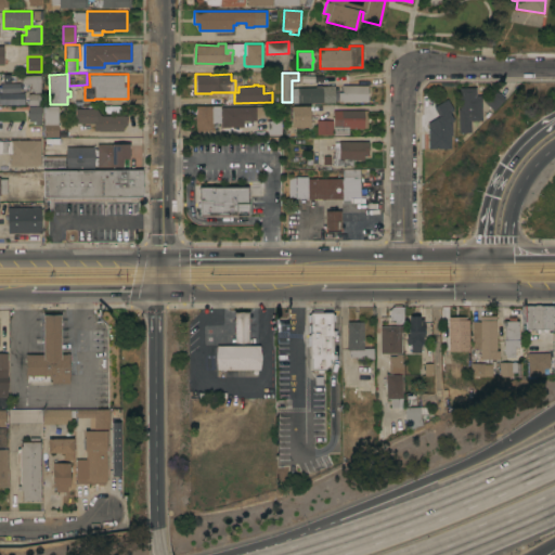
[(40,75),(41,92),(34,92),(34,91),(31,91),(31,84),(23,84),(22,75),(40,75)]
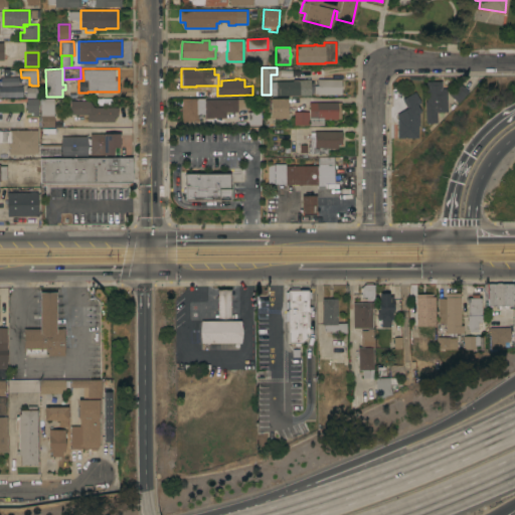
[(293,80),(293,79),(298,78),(298,79),(310,79),(311,95),(273,96),(272,88),(275,88),(275,81),(293,80)]
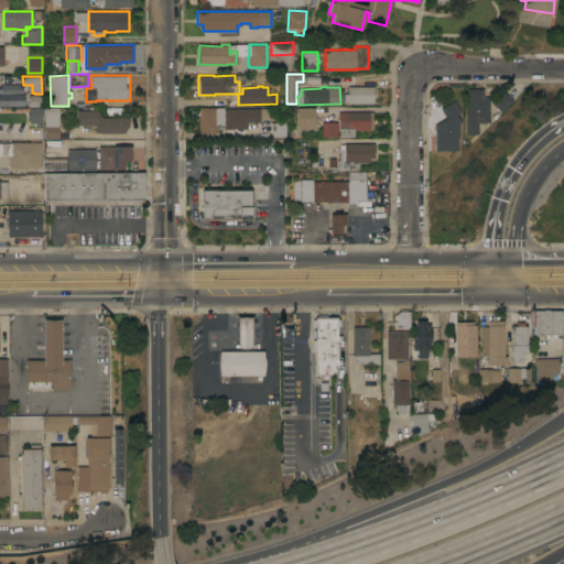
[(372,86),(372,102),(343,102),(343,94),(347,94),(347,86),(372,86)]
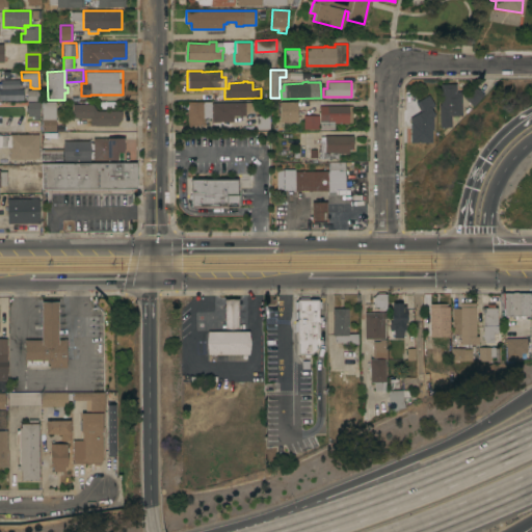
[(439,104),(441,104),(441,94),(441,84),(456,83),(456,91),(460,90),(461,115),(450,115),(451,127),(440,127),(439,104)]
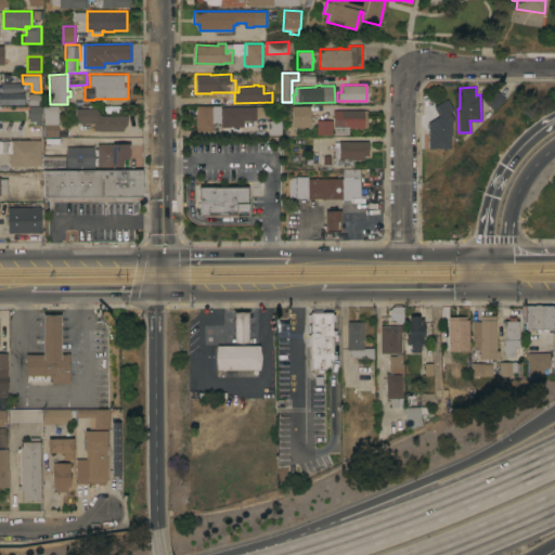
[(493,111),(483,101),(494,89),(504,99),(493,111)]
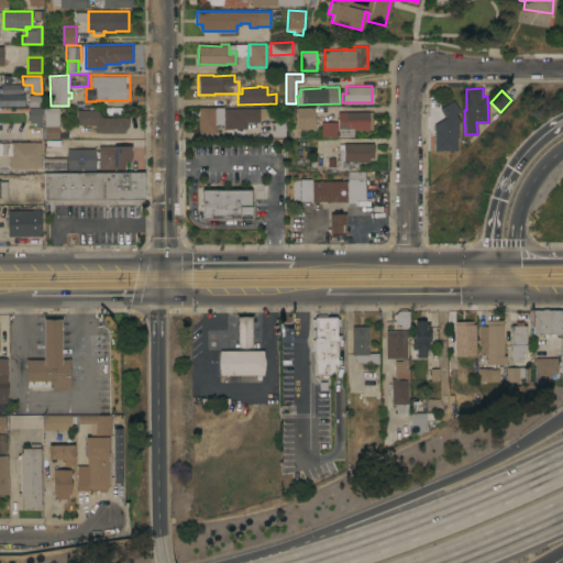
[(0,106),(0,94),(23,95),(23,107),(0,106)]
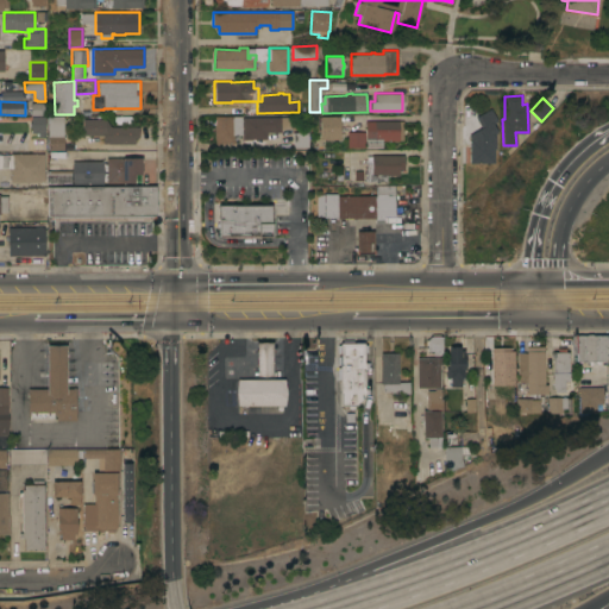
[(42,115),(42,104),(30,104),(29,114),(42,115)]
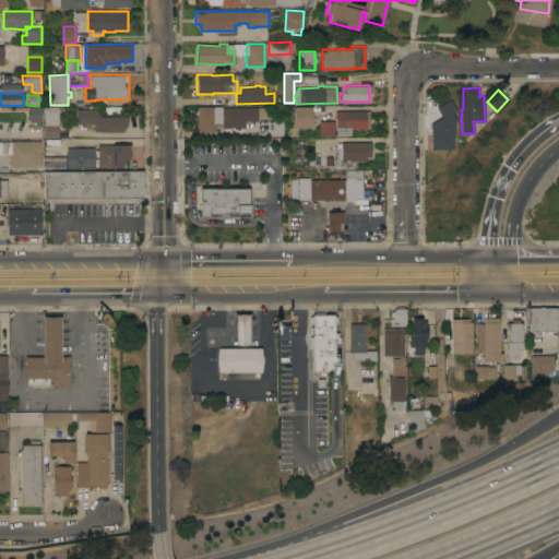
[(431,128),(432,128),(430,125),(442,117),(437,108),(451,99),(458,110),(452,113),(458,121),(454,122),(454,135),(453,135),(453,150),(438,150),(432,150),(431,150),(431,128)]
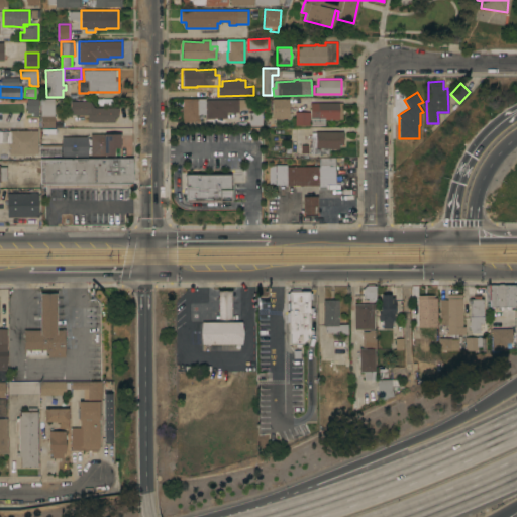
[(38,116),(32,116),(33,113),(26,113),(26,108),(25,108),(25,104),(26,104),(26,98),(38,98),(38,116)]
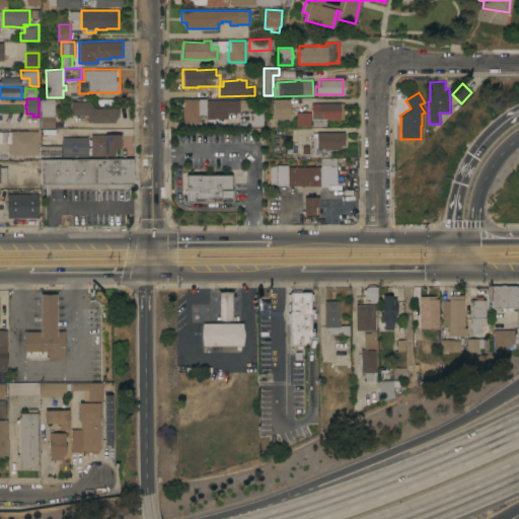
[(52,98),(39,99),(40,116),(53,116),(52,98)]
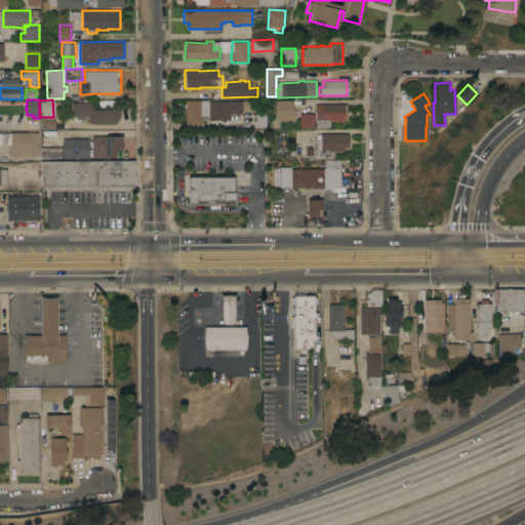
[(208,116),(202,116),(202,123),(186,123),(186,120),(185,120),(185,110),(186,110),(186,99),(208,99),(208,116)]
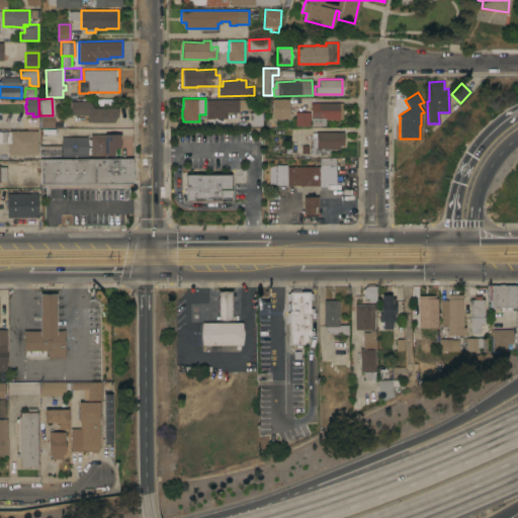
[(289,98),(289,118),(272,118),(272,98),(289,98)]
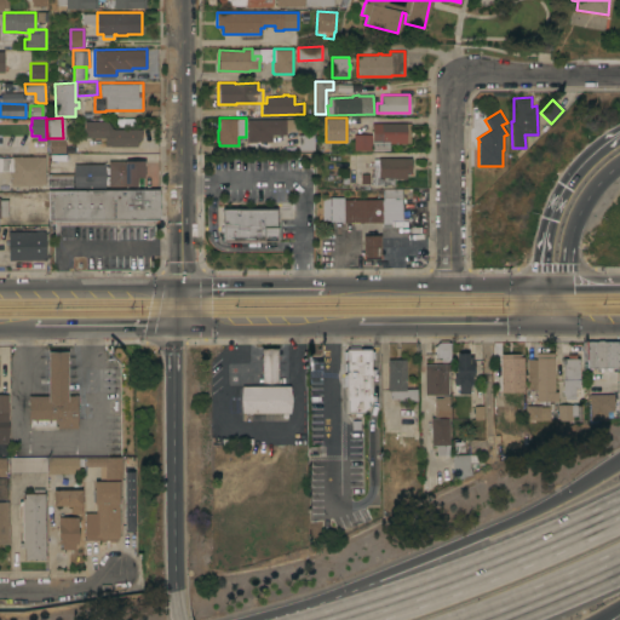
[(298,119),(298,131),(286,131),(286,135),(271,135),(271,142),(247,142),(247,119),(298,119)]
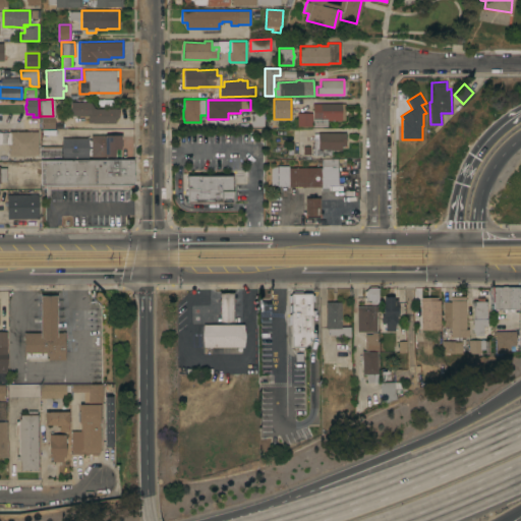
[(119,108),(119,118),(115,118),(115,123),(93,123),(93,122),(88,122),(88,116),(71,116),(71,102),(91,102),(95,108),(119,108)]
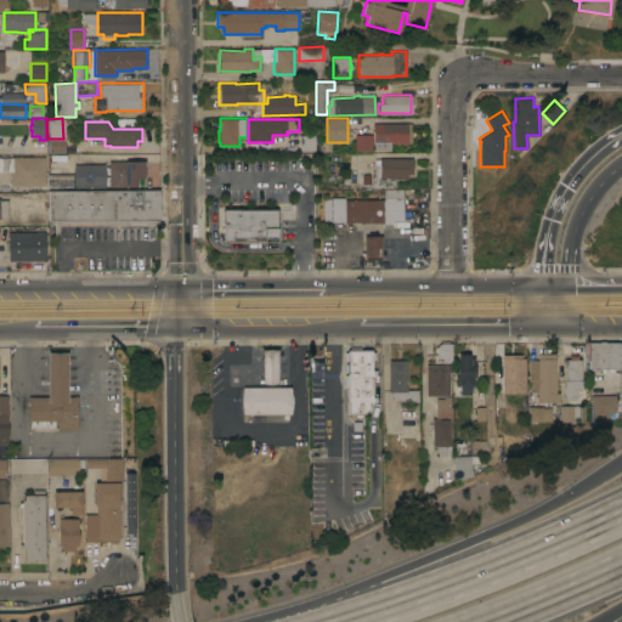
[(412,123),(412,143),(390,143),(390,151),(373,151),(373,123),(412,123)]
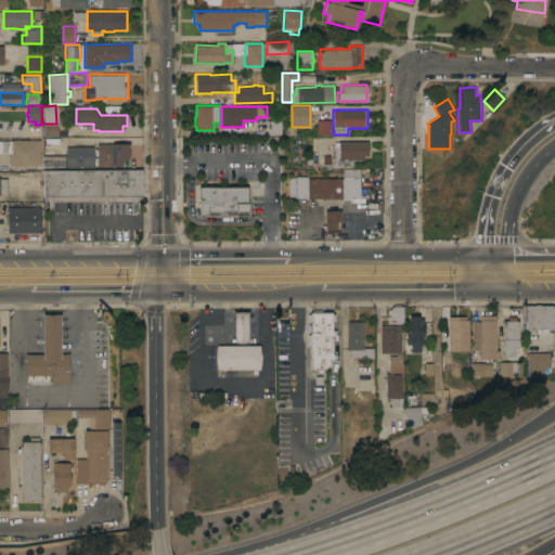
[(333,119),(332,134),(317,133),(317,119),(333,119)]
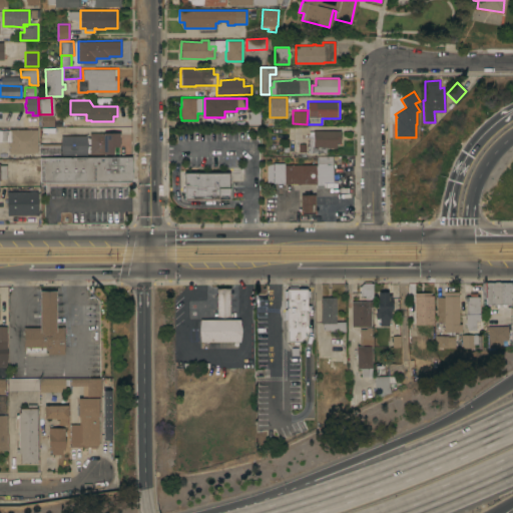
[(54,113),(54,126),(40,126),(40,113),(54,113)]
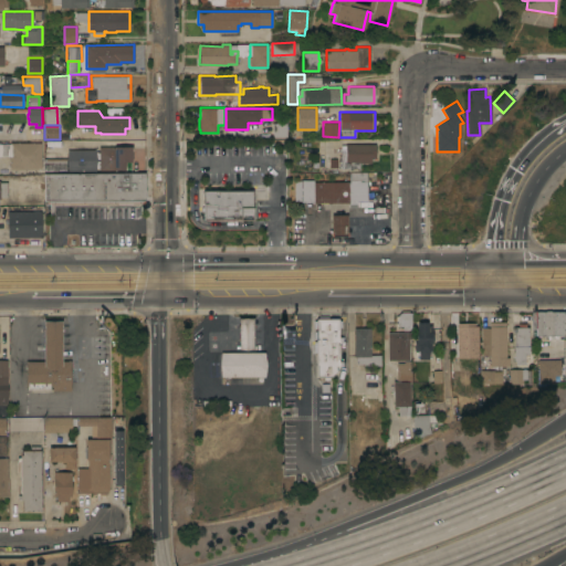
[(0,144),(10,144),(10,140),(18,140),(18,143),(41,143),(41,169),(10,168),(10,156),(0,156),(0,144)]
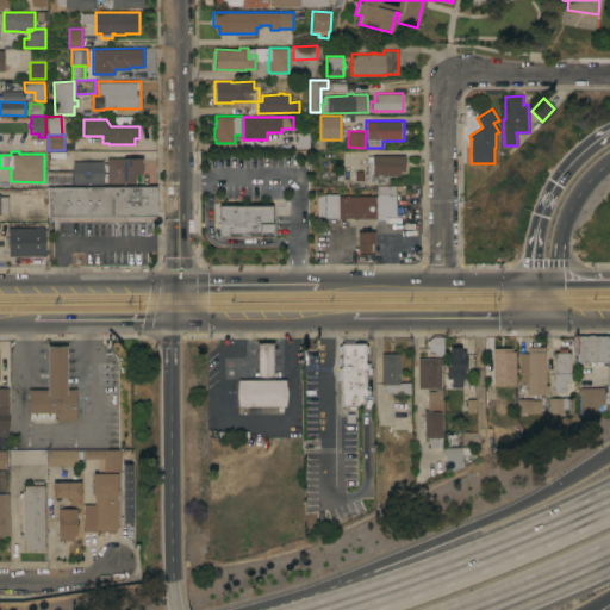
[(405,155),(405,169),(399,169),(399,175),(387,175),(387,181),(367,182),(367,163),(372,163),(372,155),(405,155)]
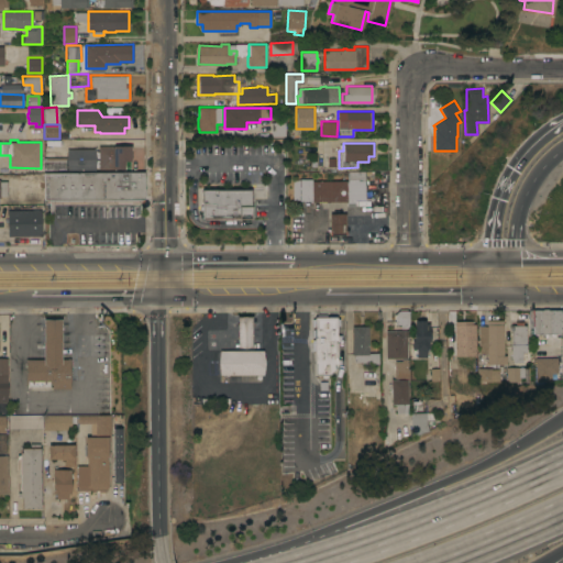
[(96,148),(96,151),(98,151),(98,145),(131,145),(131,161),(124,161),(124,168),(99,168),(99,167),(96,167),(96,168),(67,168),(66,159),(67,148),(96,148)]
